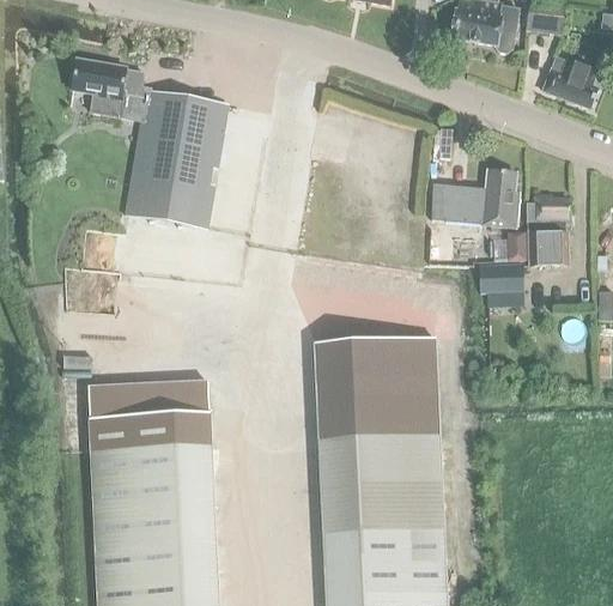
[(455,0),(449,34),(493,42),(492,47),(509,50),(517,5),(501,2),(501,0),(455,0)]
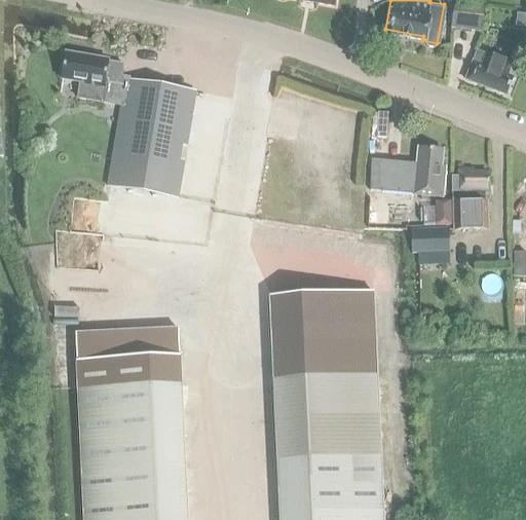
[(454,0),(451,22),(480,27),(484,2),(473,0),(454,0)]
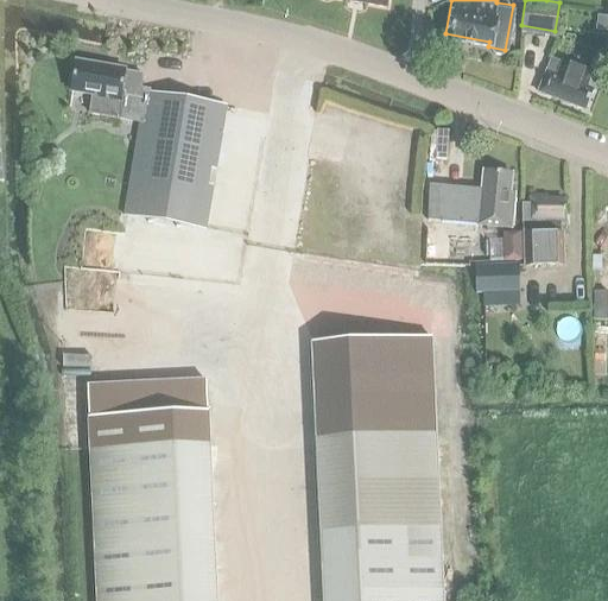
[(593,69),(550,52),(537,87),(586,105),(593,84),(587,82),(593,69)]
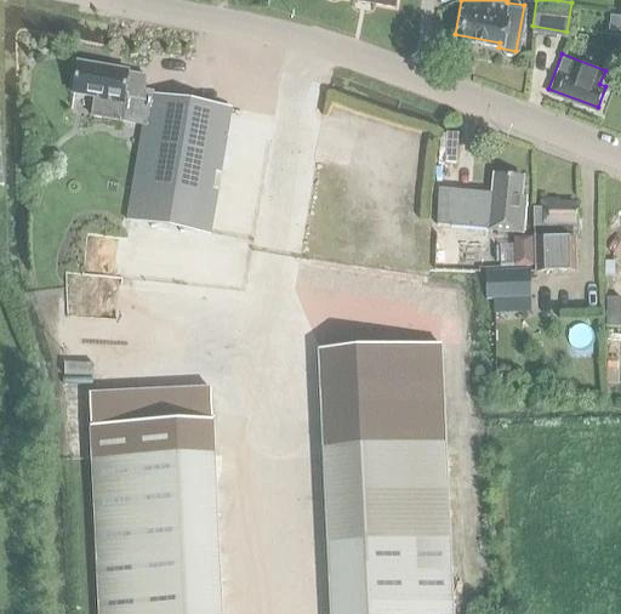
[(148,92),(142,91),(146,70),(126,67),(127,66),(77,57),(72,89),(93,92),(91,112),(143,120),(127,215),(209,228),(216,183),(211,182),(214,166),(218,168),(229,102),(148,89),(148,92)]
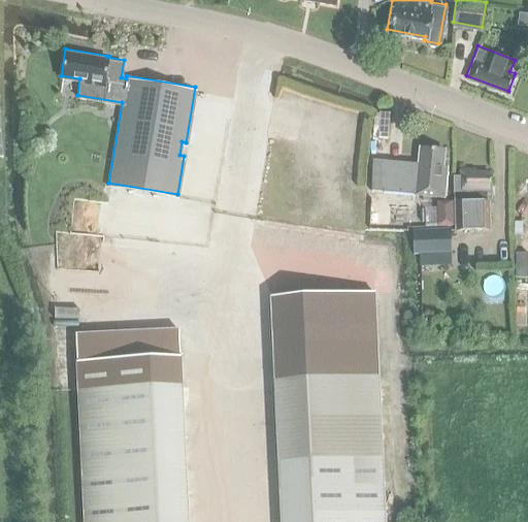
[(414,192),(443,194),(447,164),(442,163),(443,148),(421,144),(420,161),(417,161),(414,192)]
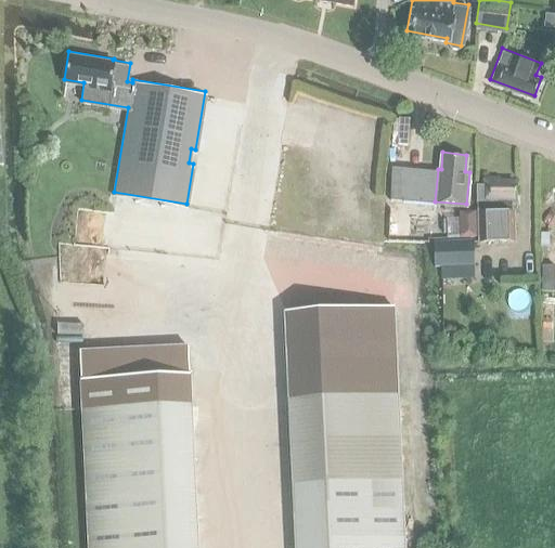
[(499,174),(483,174),(483,181),(476,181),(476,200),(477,200),(477,206),(479,206),(479,210),(477,210),(477,239),(514,238),(514,209),(513,209),(512,200),(513,200),(513,199),(515,199),(515,178),(499,178),(499,174)]
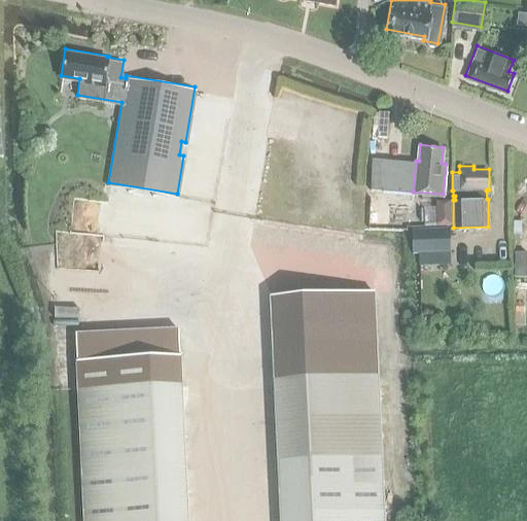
[(382,204),(398,205),(401,176),(385,175),(382,204)]
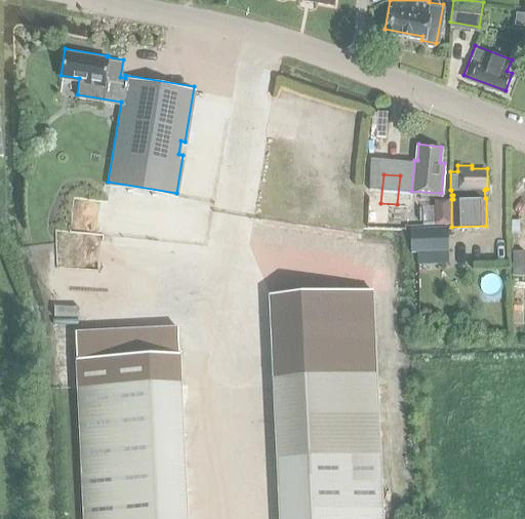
[(449,208),(435,208),(436,221),(450,221),(449,208)]
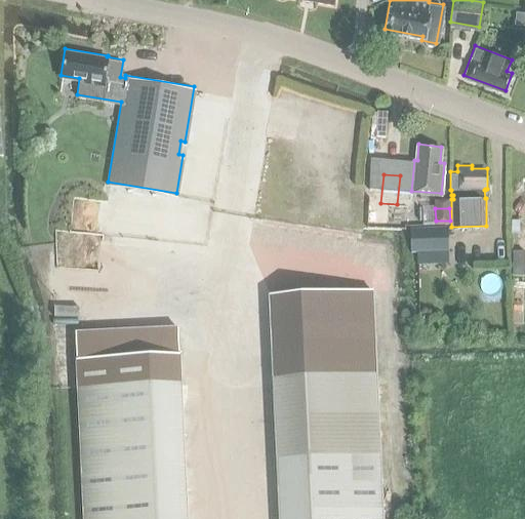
[(447,247),(446,225),(409,226),(410,248),(447,247)]
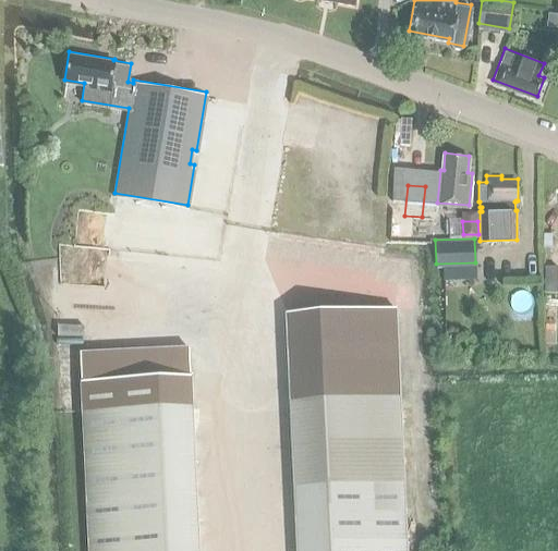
[(395,305),(284,309),(293,485),(403,479),(399,392),(395,305)]
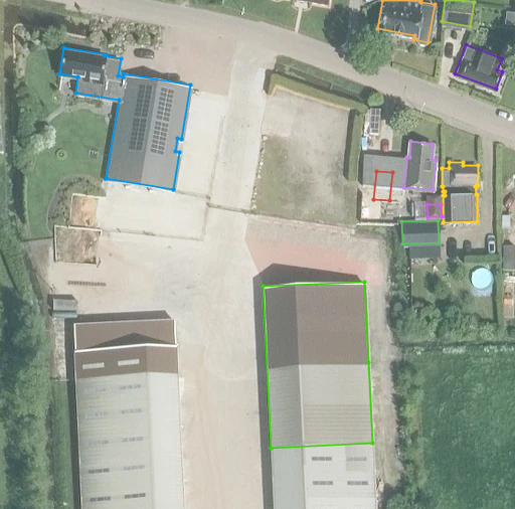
[(175,342),(74,347),(75,375),(176,371),(175,342)]
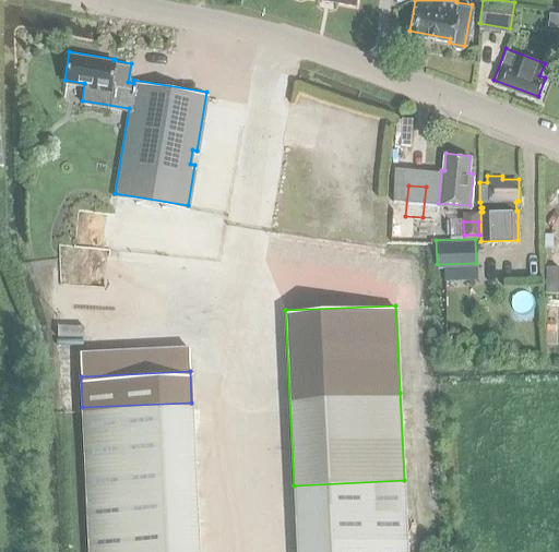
[(198,551),(191,403),(82,407),(88,551),(198,551)]
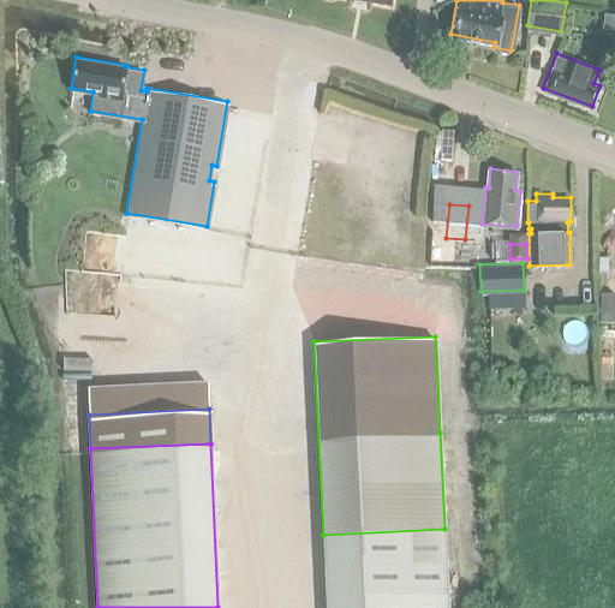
[(447,607),(445,529),(323,535),(327,607),(447,607)]
